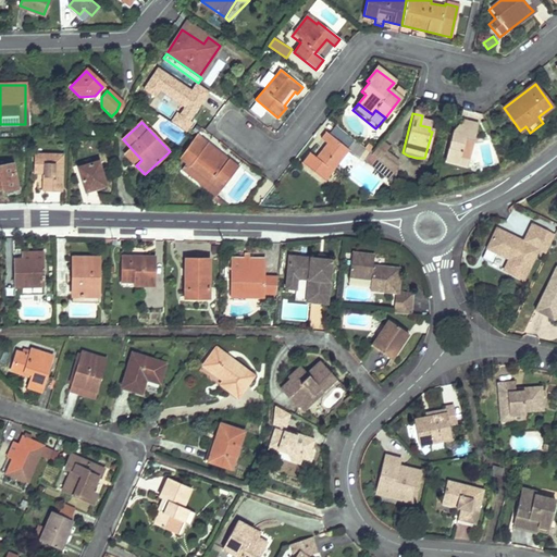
[(444,158),(466,163),(474,128),(471,127),(468,126),(467,127),(460,122),(450,134),(444,158)]
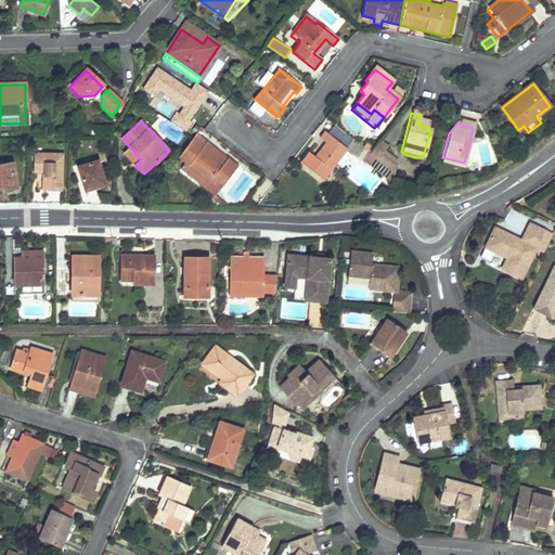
[(317,157),(312,154),(309,152),(300,162),(323,180),(343,155),(344,153),(347,149),(325,131),(320,139),(327,144),(317,157)]
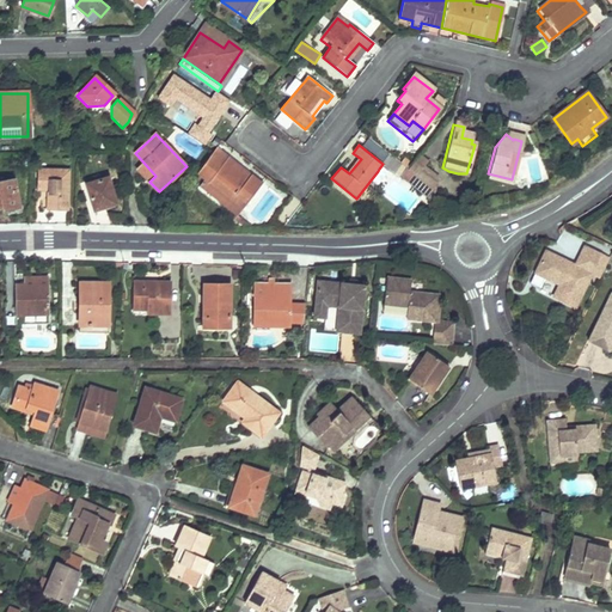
[(213,151),(196,175),(206,182),(208,181),(243,207),(262,184),(250,175),(243,184),(228,171),(236,163),(227,157),(215,148),(213,151)]
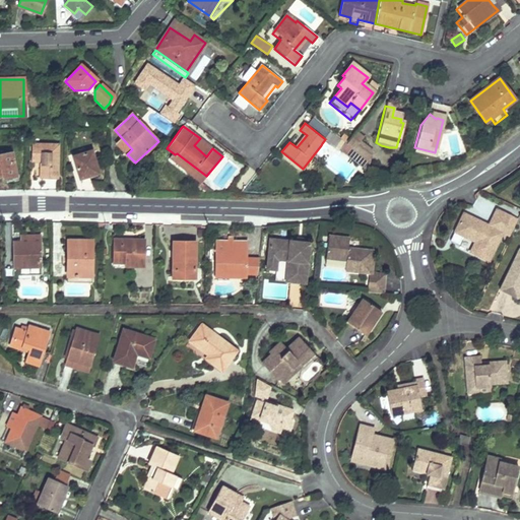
[(362,140),(353,134),(346,143),(353,148),(369,159),(371,153),(359,144),(362,140)]
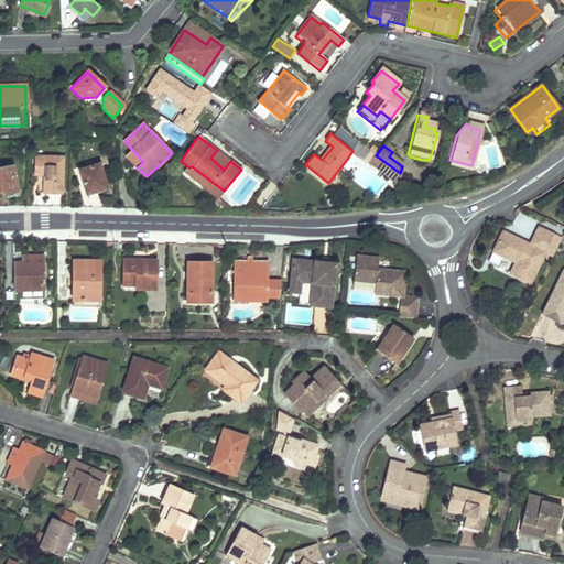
[(38,184),(38,188),(38,192),(62,193),(63,155),(35,154),(34,184),(38,184)]
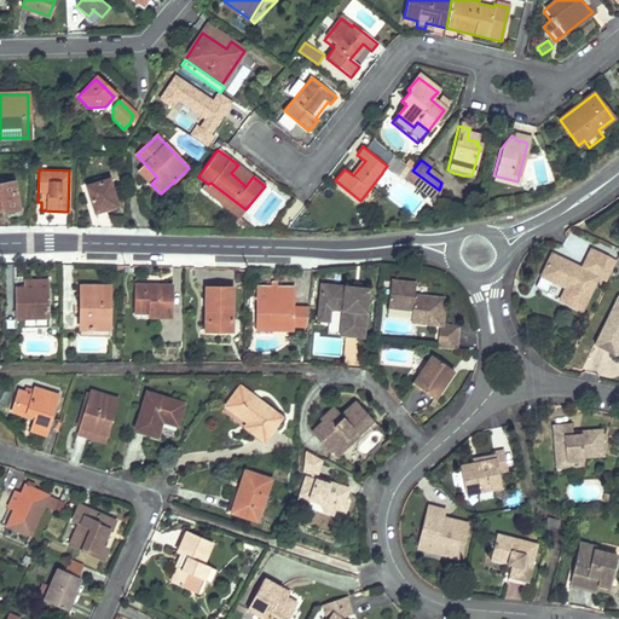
[(438,203),(439,197),(440,192),(439,190),(421,177),(411,169),(405,177),(438,203)]
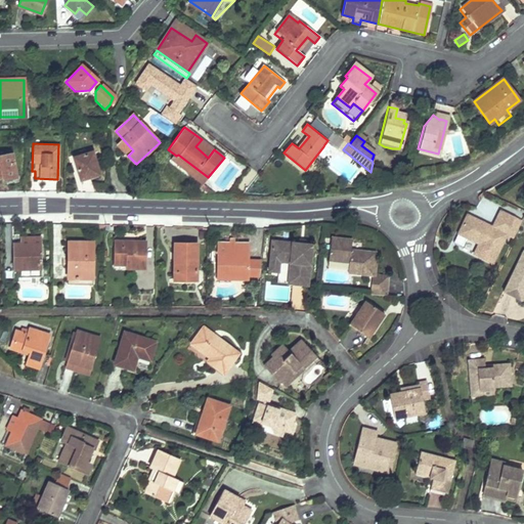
[(379,143),(377,148),(398,155),(399,148),(392,148),(384,146),(379,143)]
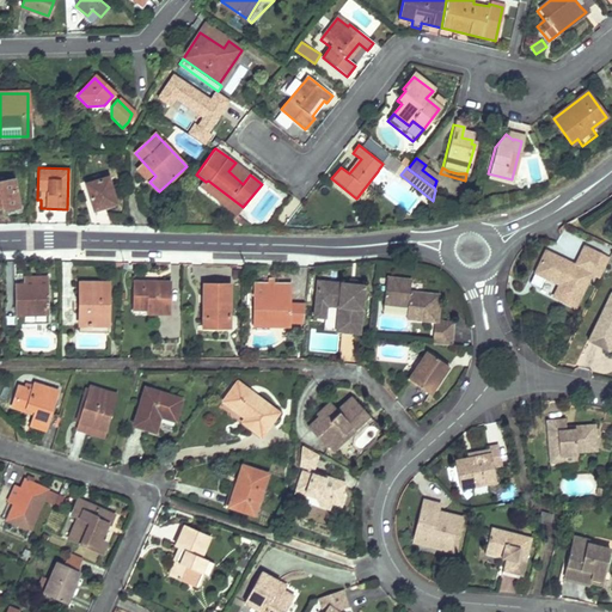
[(379,169),(378,171),(369,181),(375,187),(386,173),(379,169)]
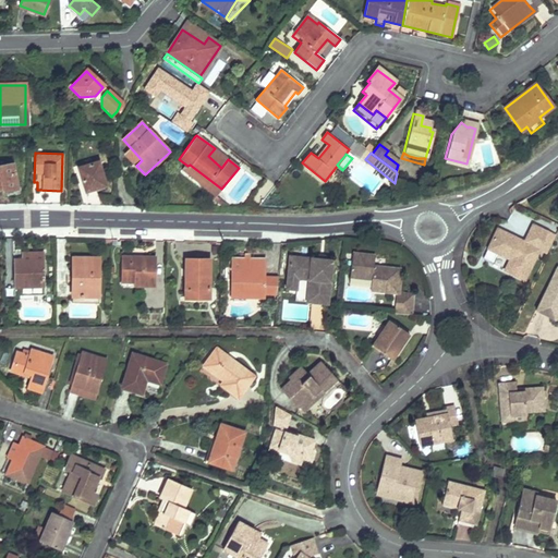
[(466,164),(445,158),(444,162),(466,167),(466,164)]
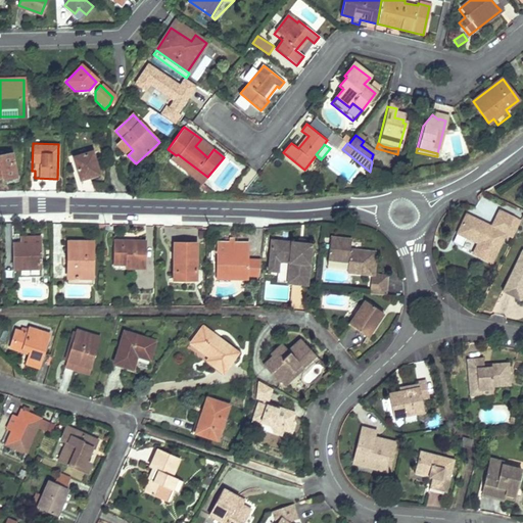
[(80,178),(89,175),(98,173),(92,151),(74,156),(80,178)]
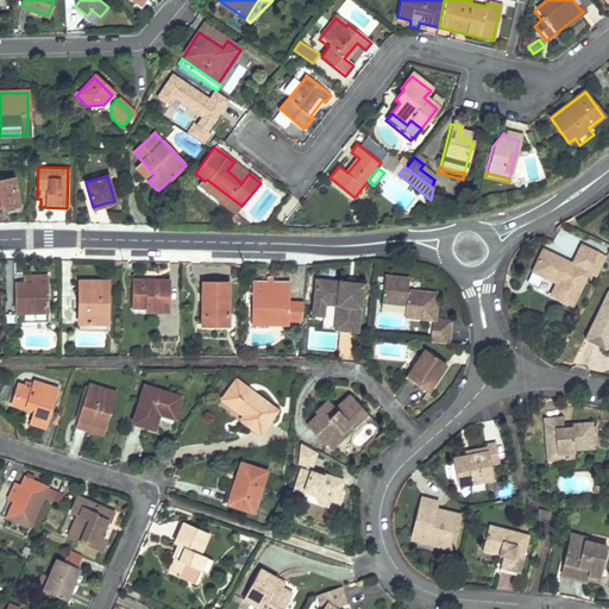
[(4,207),(11,206),(19,203),(14,177),(0,180),(0,205),(2,205),(4,207)]
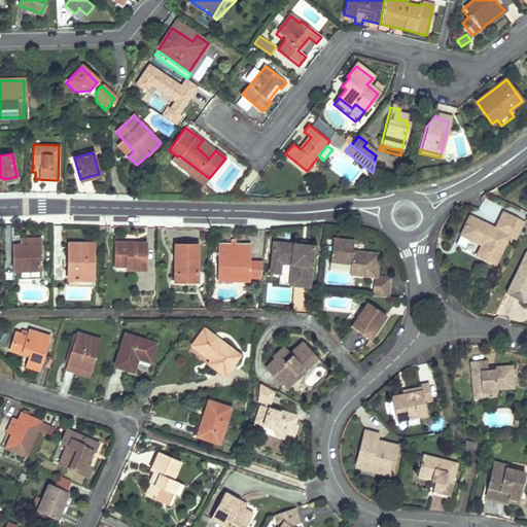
[(493,230),(467,216),(458,237),(479,246),(473,256),(494,267),(506,238),(514,242),(523,224),(500,213),(493,230)]
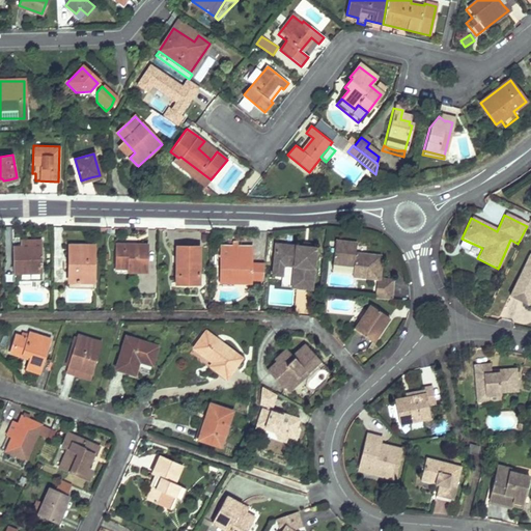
[(42,240),(23,240),(23,246),(14,246),(14,273),(42,273),(42,246),(42,240)]
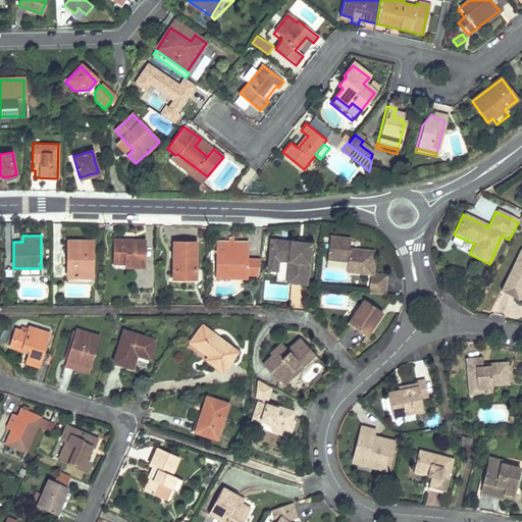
[(348,240),(326,239),(324,261),(345,263),(344,273),(368,276),(366,294),(382,296),(384,276),(369,274),(371,253),(347,251),(348,240)]
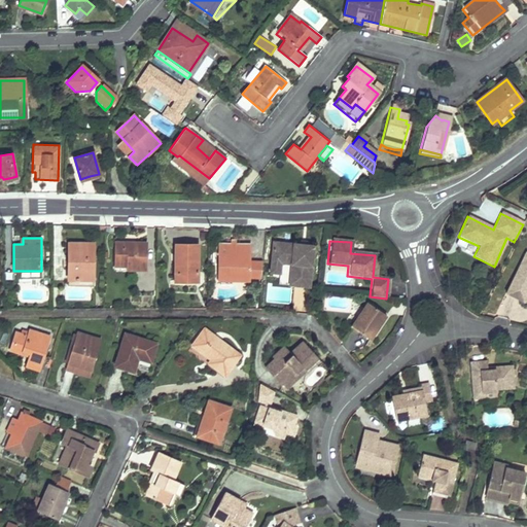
[(69,243),(69,252),(69,261),(72,261),(72,280),(93,281),(94,244),(69,243)]
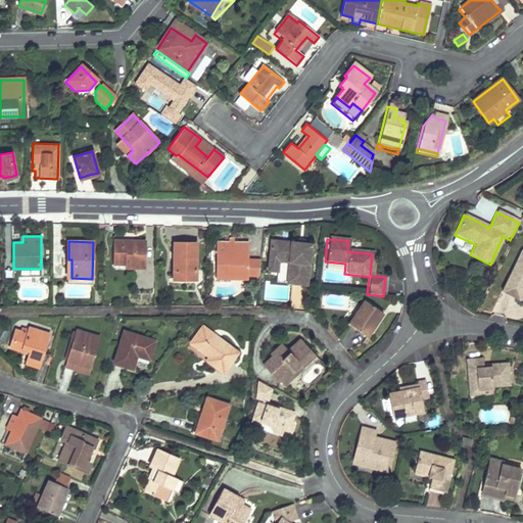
[(310,245),(269,241),(267,256),(276,257),(287,259),(284,284),(304,286),(310,245)]
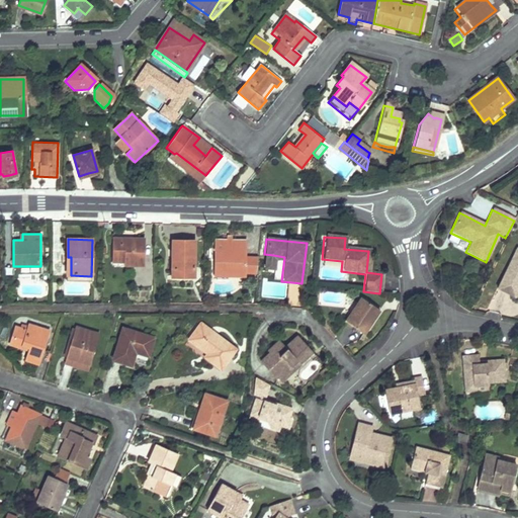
[(123,265),(133,266),(143,266),(143,240),(113,240),(112,262),(123,263),(123,265)]
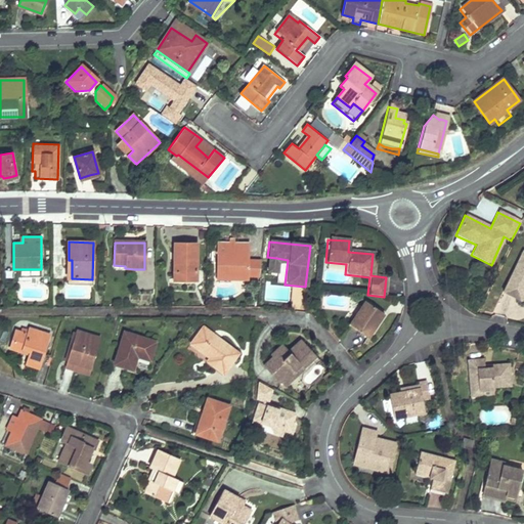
[(227,245),(217,244),(217,278),(248,279),(248,277),(249,260),(249,254),(227,254),(227,245)]
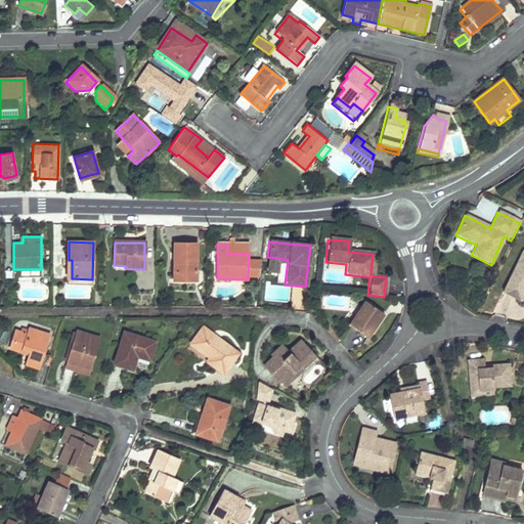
[(195,246),(185,245),(174,245),(173,281),(194,281),(195,246)]
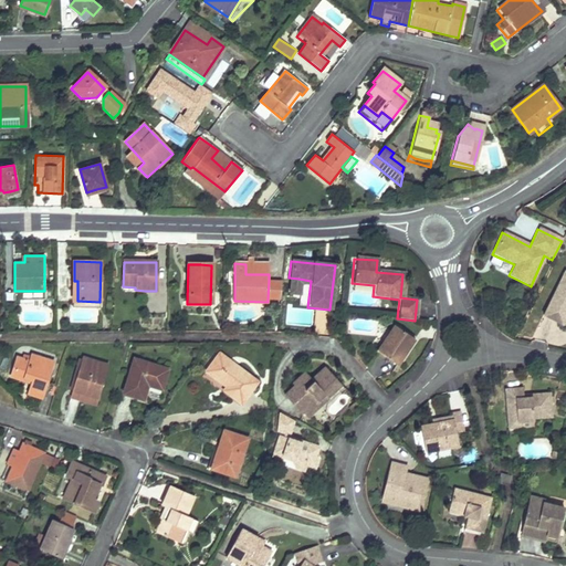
[(269,264),(245,264),(245,274),(269,274),(269,264)]
